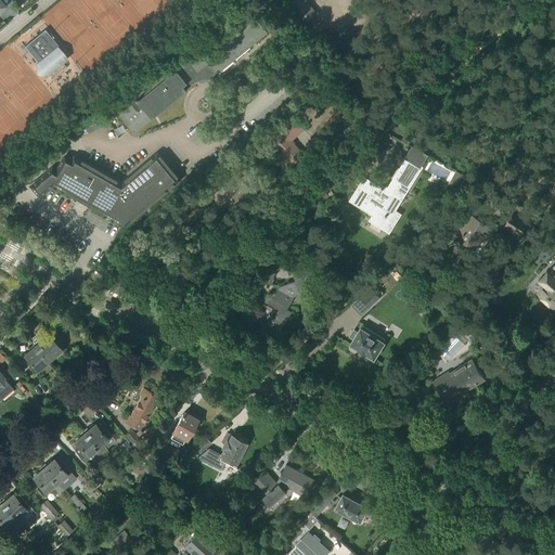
[(283,0),(304,25),(317,14),(305,0),(283,0)]
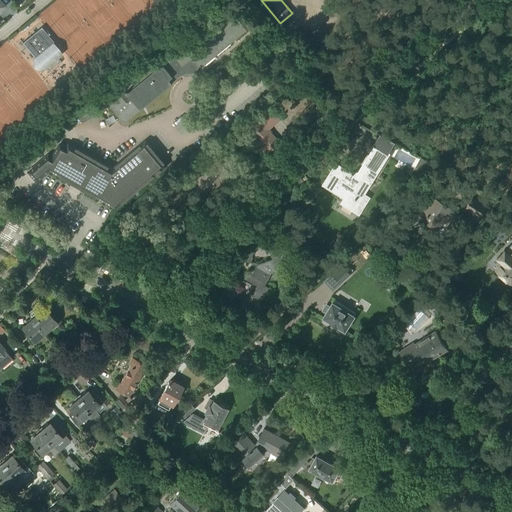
[(246,31),(247,30),(237,18),(232,11),(174,58),(167,50),(160,55),(161,56),(158,59),(179,76),(181,75),(184,73),(186,75),(189,74),(190,72),(194,73),(196,73),(196,74),(197,74),(197,73),(197,72),(197,71),(198,70),(198,69),(199,68),(200,67),(201,68),(202,68),(201,67),(215,56),(215,57),(217,55),(217,54),(230,43),(231,44),(233,42),(232,41),(246,30),(246,31)]
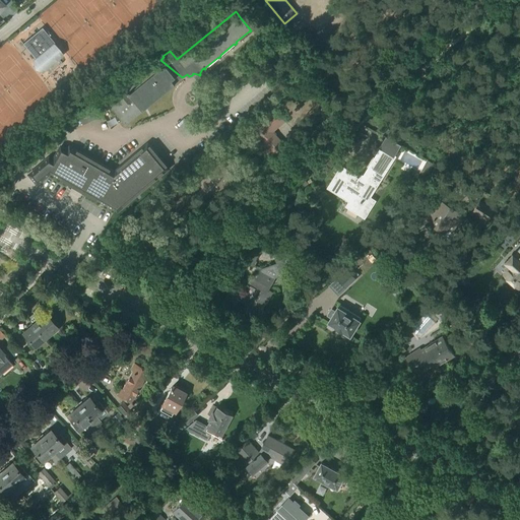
[(42,27),(22,44),(36,59),(35,60),(35,61),(43,71),(44,70),(61,56),(62,55),(54,46),(56,44),(42,27)]
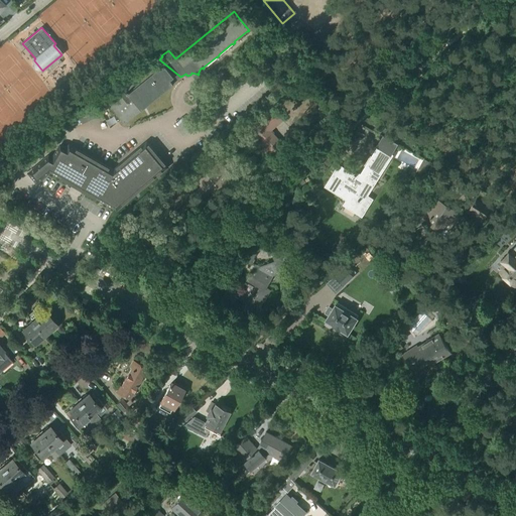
[(180,77),(159,59),(154,63),(153,62),(123,88),(126,92),(109,105),(124,124),(141,111),(173,85),(172,84),(174,81),(176,80),(178,78),(180,77)]
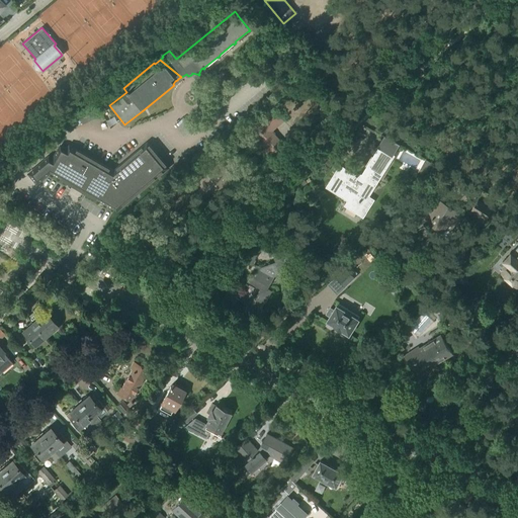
[(272,155),(283,144),(272,131),(283,120),(273,108),(249,130),(272,155)]
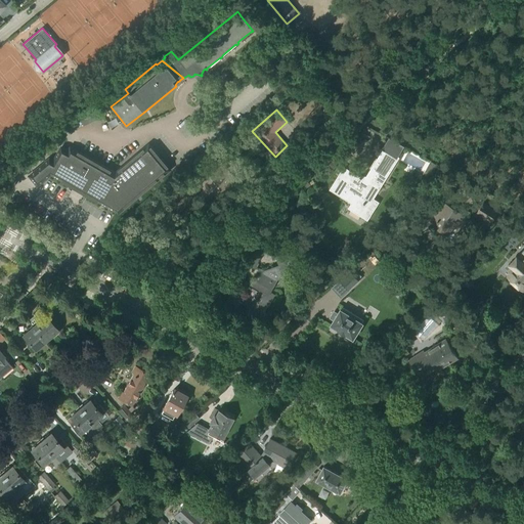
[(372,200),(398,158),(397,158),(404,146),(389,138),(363,179),(360,177),(359,178),(347,171),(341,180),(338,178),(331,189),(353,204),(350,208),(367,219),(378,203),(372,200)]
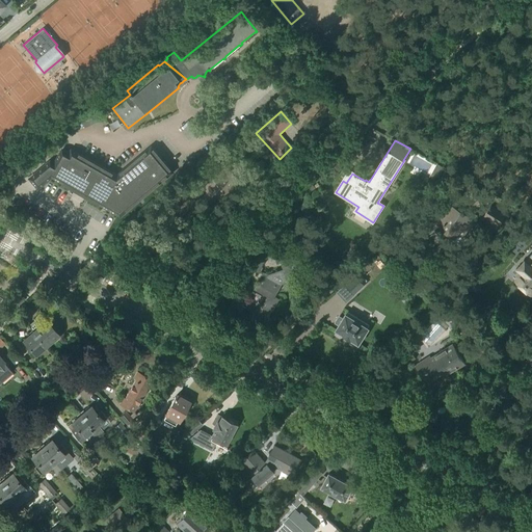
[(58,163),(54,160),(33,177),(42,187),(53,179),(79,193),(124,218),(176,178),(156,152),(121,179),(76,151),(74,154),(67,150),(58,163)]
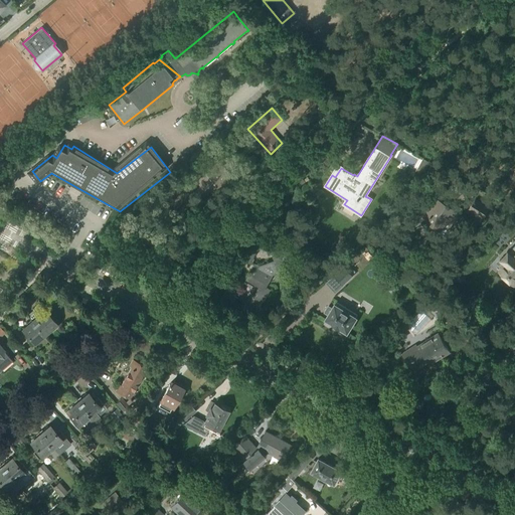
[(216,158),(193,178),(209,197),(233,177),(216,158)]
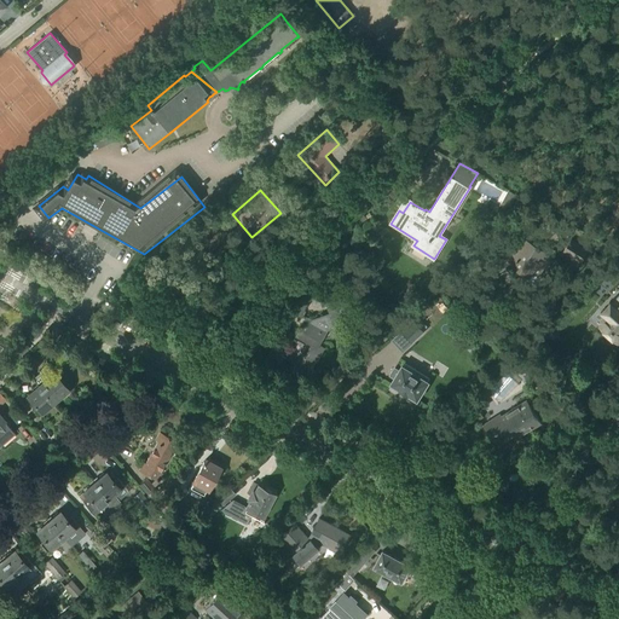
[(510,208),(518,196),(509,191),(502,203),(510,208)]
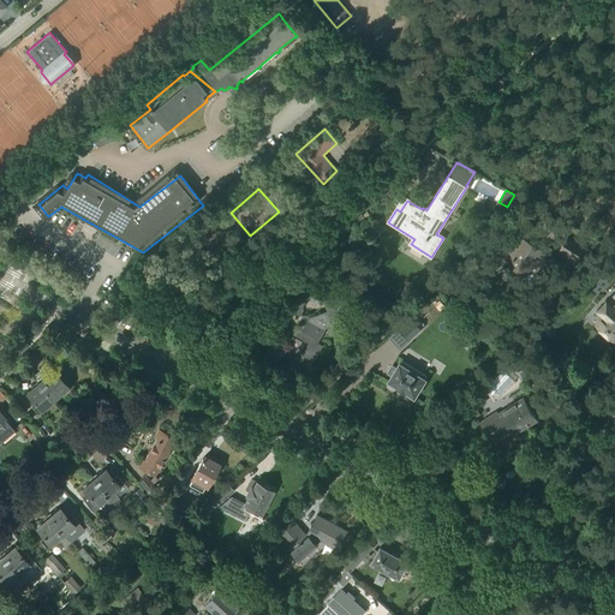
[(529,216),(532,208),(526,204),(521,213),(529,216)]
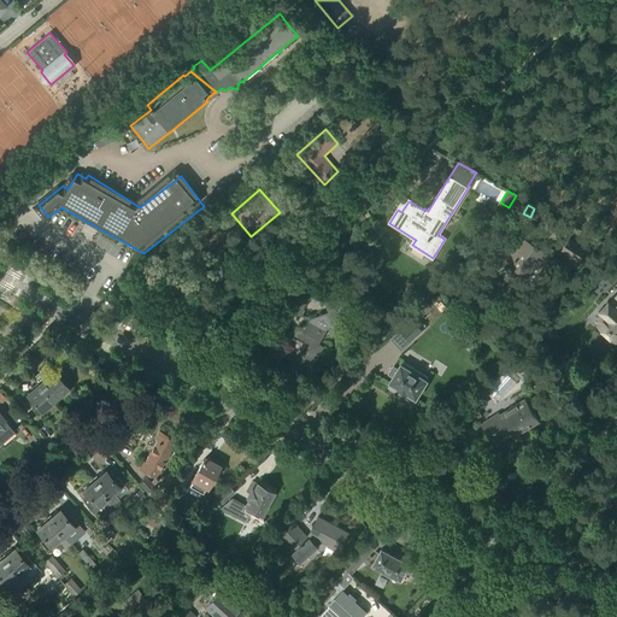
[(540,252),(527,242),(530,236),(523,231),(513,247),(521,252),(511,265),(512,266),(512,265),(527,274),(527,275),(524,280),(535,286),(540,277),(536,274),(552,250),(545,245),(540,252)]
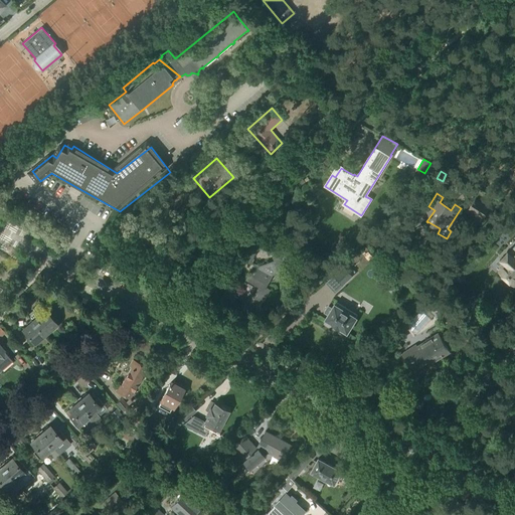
[(483,219),(490,208),(475,199),(468,210),(483,219)]
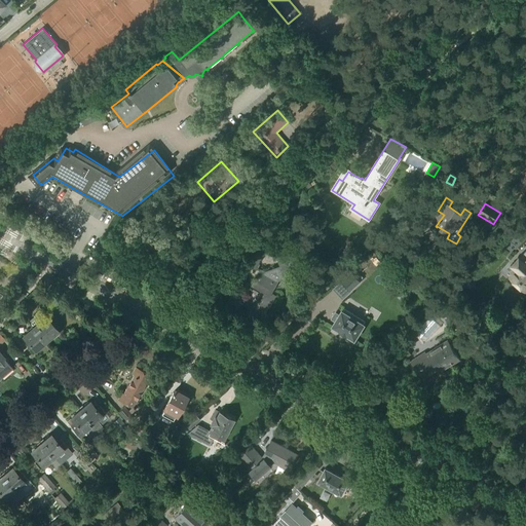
[(149,253),(152,247),(145,242),(142,249),(149,253)]
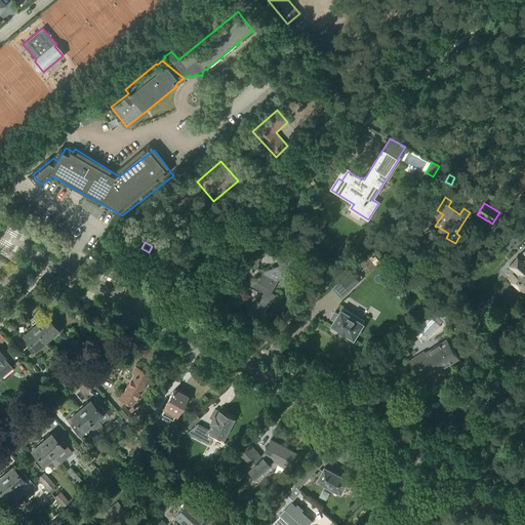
[(298,272),(289,246),(274,251),(279,267),(265,272),(259,269),(255,277),(254,277),(252,279),(254,280),(251,285),(252,286),(253,285),(257,286),(266,290),(258,304),(269,309),(276,295),(271,293),(278,279),(298,272)]
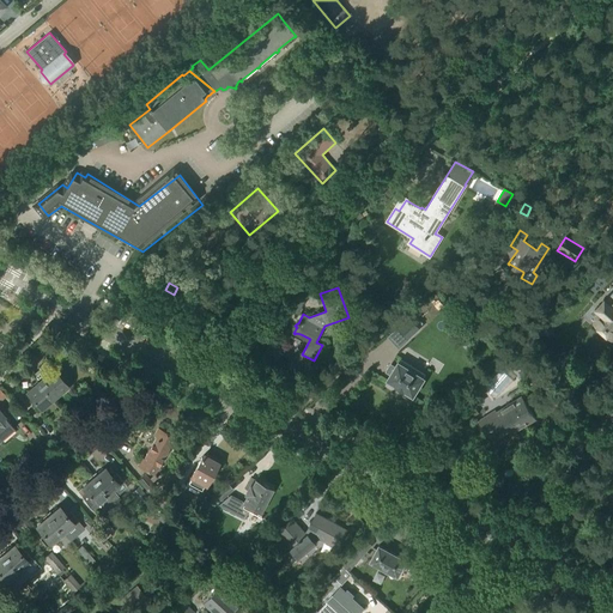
[(598,319),(596,320),(596,322),(594,325),(595,326),(595,327),(601,333),(604,333),(612,340),(612,338),(612,293),(605,302),(605,301),(604,302),(602,303),(599,308),(598,308),(596,309),(596,310),(602,315),(600,317),(598,317),(598,319)]
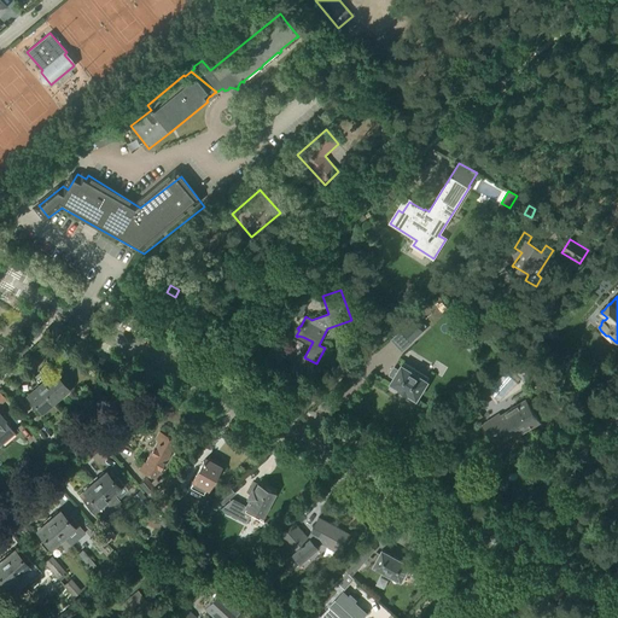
[(299,315),(308,302),(299,297),(296,304),(291,302),(289,305),(286,304),(279,318),(286,322),(292,312),(299,315)]
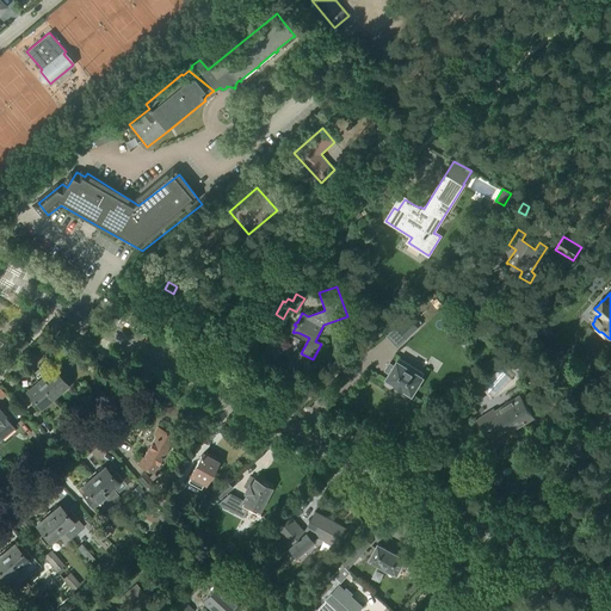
[(195,307),(198,301),(191,296),(187,302),(195,307)]
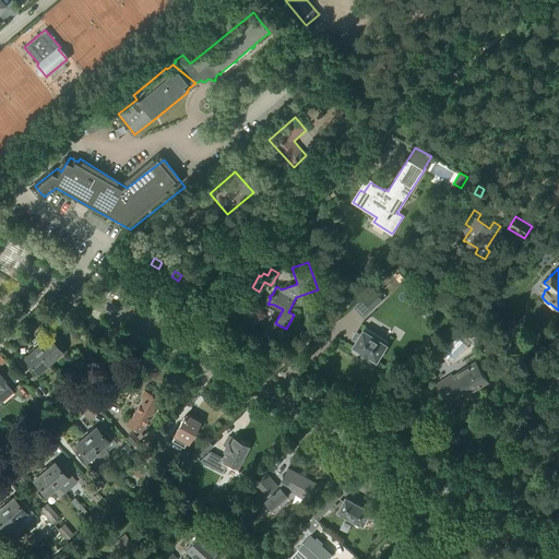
[(373,289),(364,299),(371,308),(382,298),(373,289)]
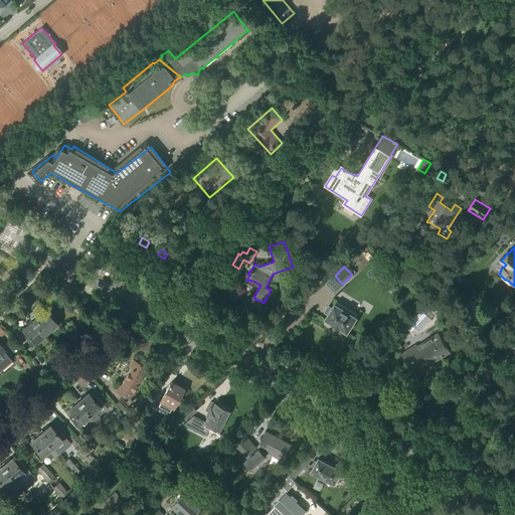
[(235,290),(236,291),(239,286),(230,281),(223,294),(230,298),(235,290)]
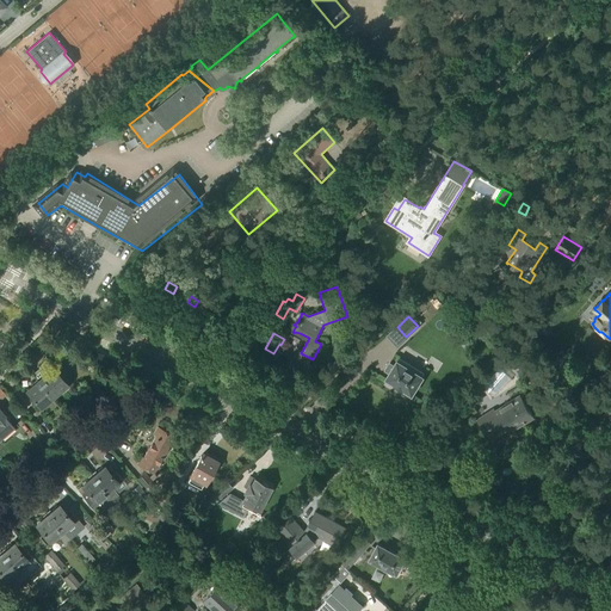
[(29,341),(23,335),(11,347),(18,353),(30,343),(29,341)]
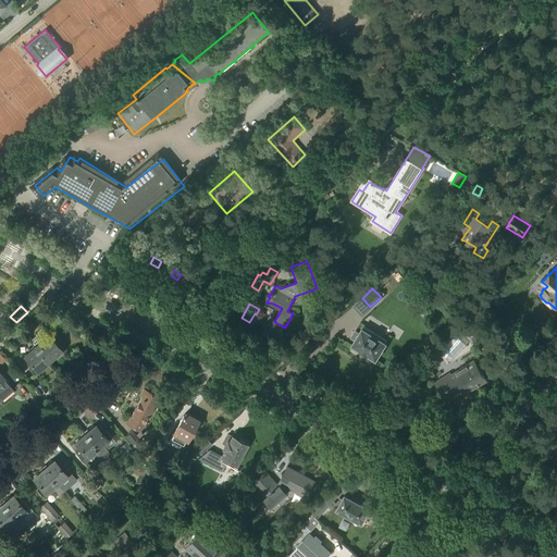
[(8,327),(13,323),(9,318),(3,322),(8,327)]
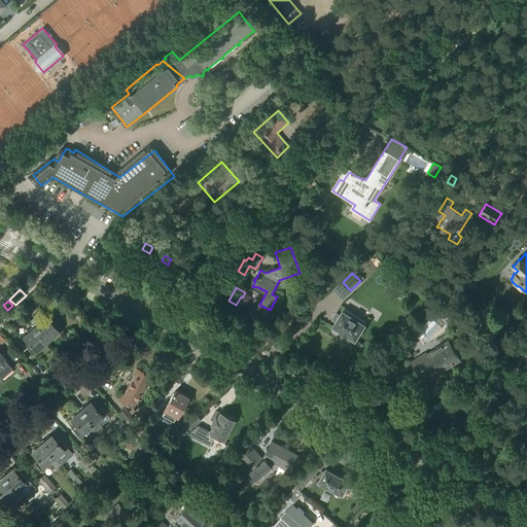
[(45,343),(51,338),(58,332),(39,311),(33,316),(34,317),(28,323),(31,326),(45,343)]
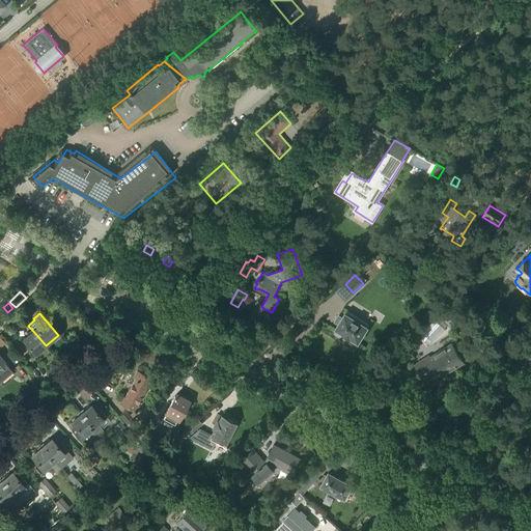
[(342,318),(339,316),(335,323),(339,325),(336,330),(358,343),(368,328),(345,314),(342,318)]
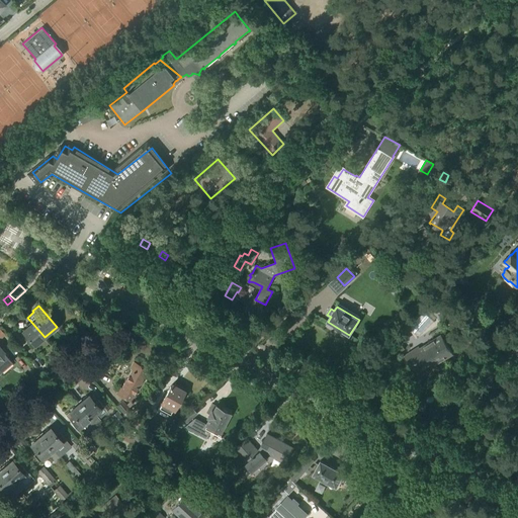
[(34,346),(45,337),(30,321),(26,325),(28,327),(22,332),(23,333),(20,335),(25,341),(28,338),(34,346)]
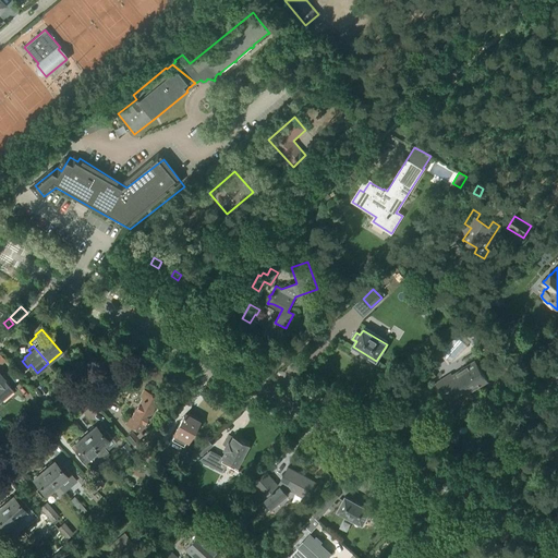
[(472,391),(487,380),(474,361),(451,376),(453,378),(448,381),(445,377),(436,384),(445,396),(452,390),(456,396),(470,387),(472,391)]
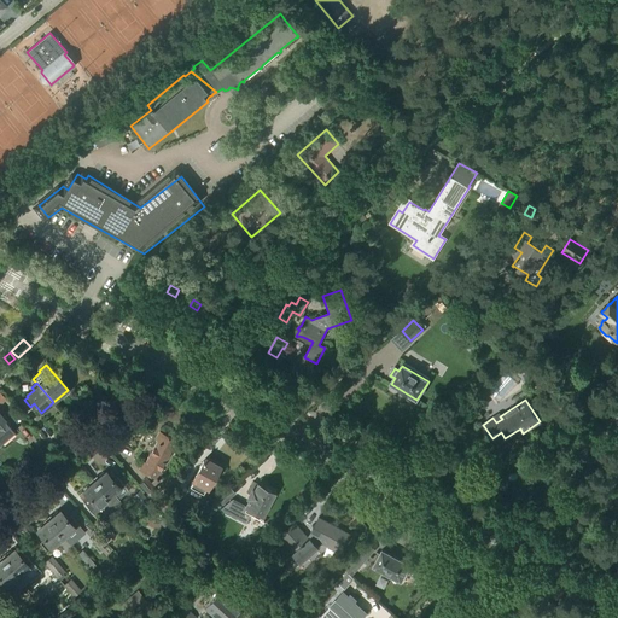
[(0,443),(1,444),(15,432),(3,419),(4,419),(0,414),(0,443)]
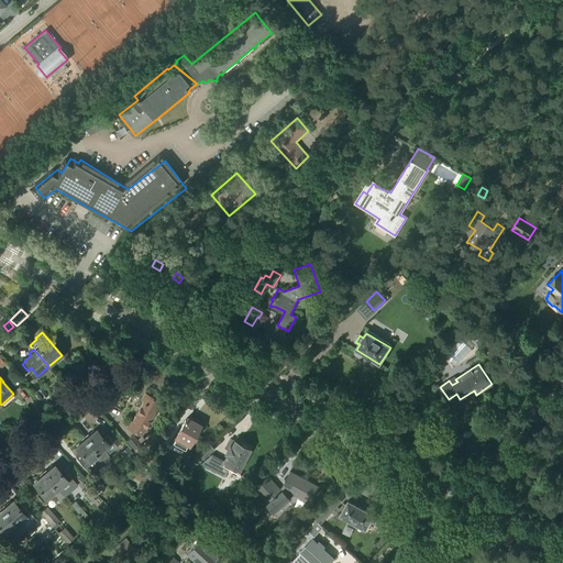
[(162,414),(166,407),(159,404),(161,401),(145,393),(141,400),(143,401),(132,421),(130,420),(127,428),(140,435),(143,428),(145,429),(156,410),(162,414)]
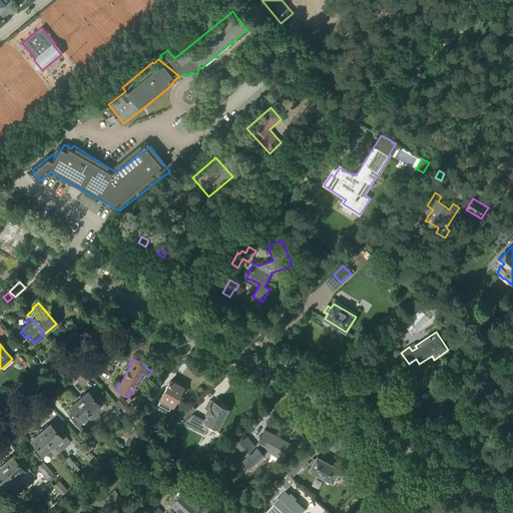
[(181,385),(173,380),(172,383),(170,382),(160,399),(161,399),(158,405),(168,411),(171,405),(172,406),(182,388),(179,387),(181,385)]
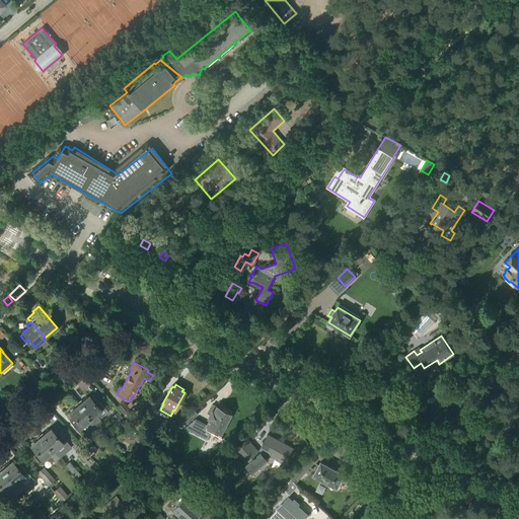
[(94,403),(89,396),(79,405),(97,426),(101,422),(95,415),(104,408),(98,400),(94,403)]
